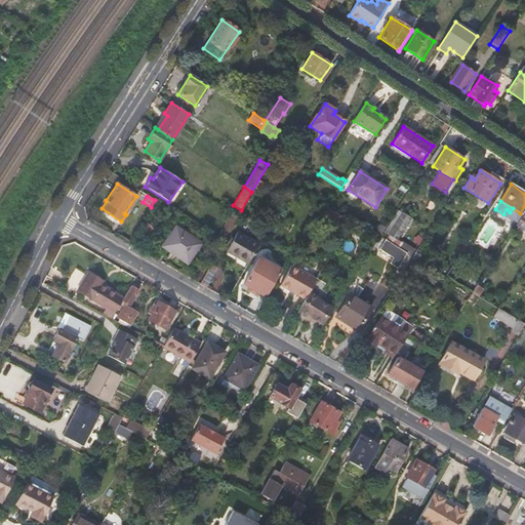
[(340,216),(326,207),(322,215),(335,224),(340,216)]
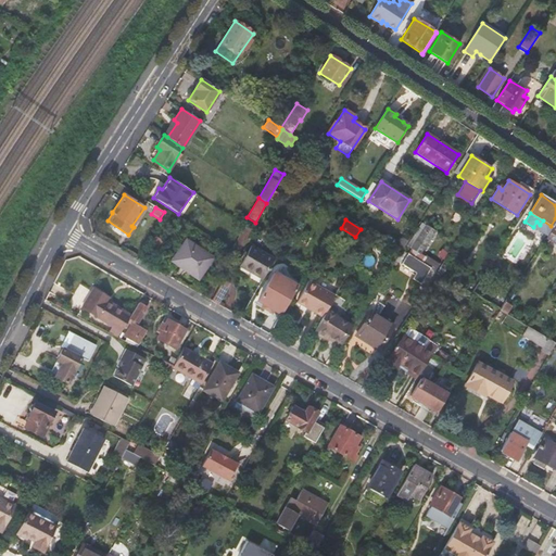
[(436,231),(426,225),(409,248),(420,255),(436,231)]
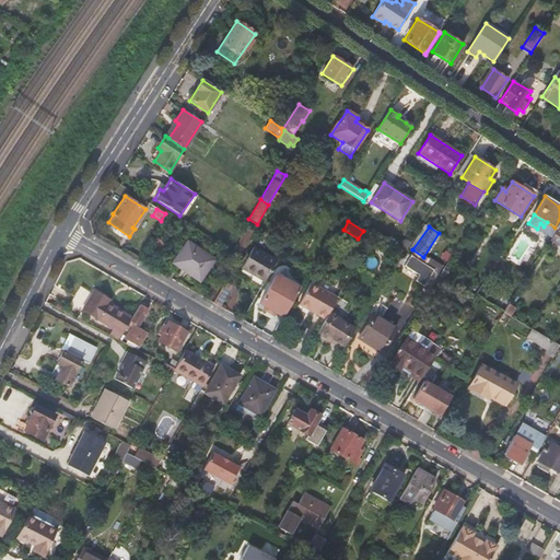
[(253,232),(246,228),(230,257),(235,260),(253,232)]
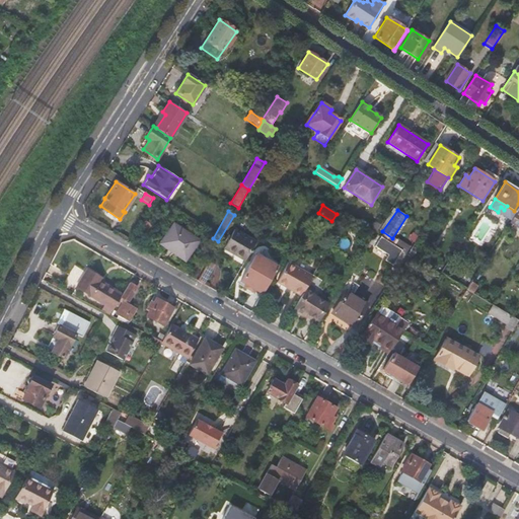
[(518,211),(517,213),(516,213),(510,223),(518,228),(518,211)]
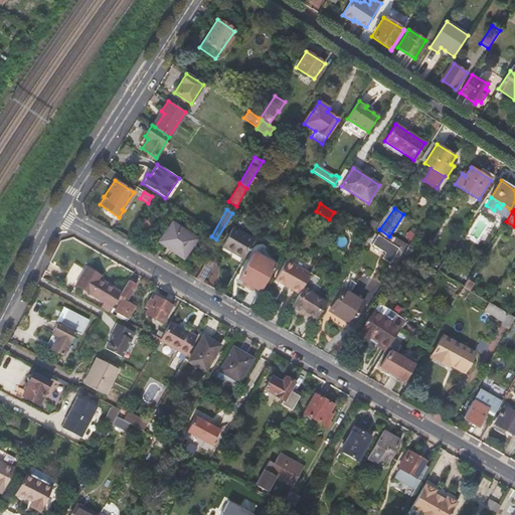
[(152,224),(144,219),(138,228),(146,232),(152,224)]
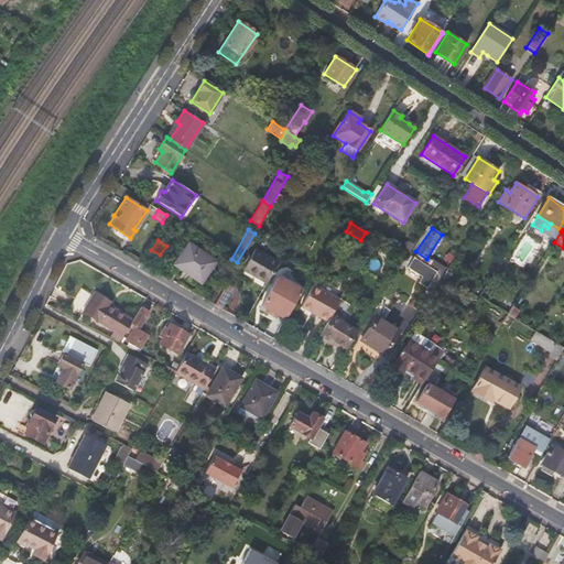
[(216,262),(188,243),(173,264),(201,284),(216,262)]
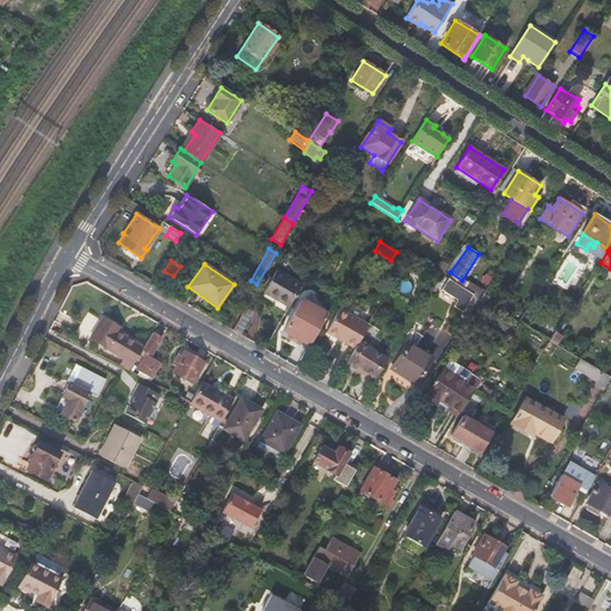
[(263,292),(288,307),(301,285),(276,270),(263,292)]
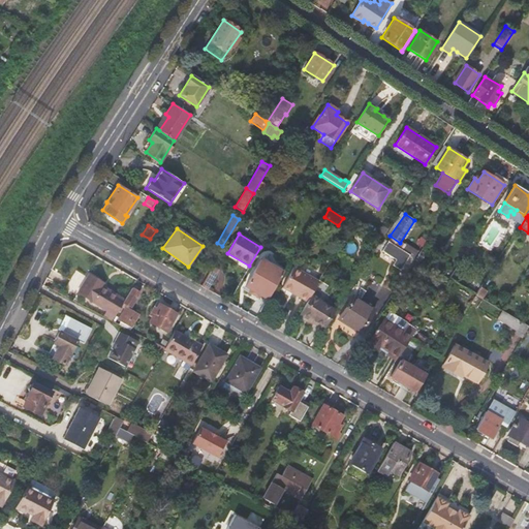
[(410,255),(387,242),(382,251),(396,260),(393,266),(400,271),(410,255)]
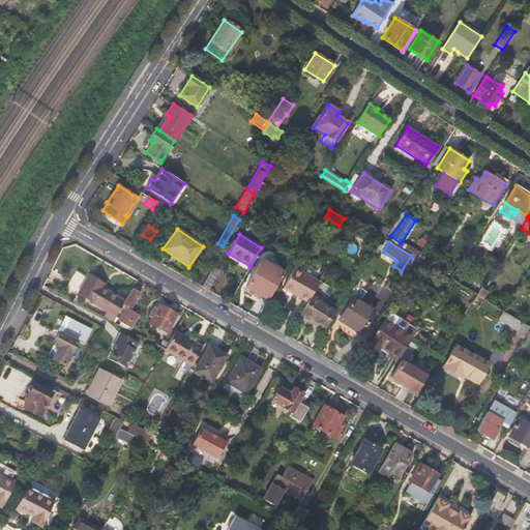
[(244,289),(267,301),(283,273),(261,261),(244,289)]
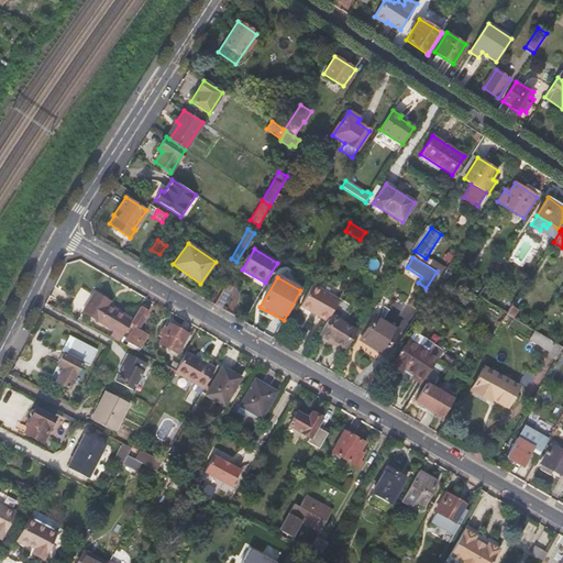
[(232,287),(225,283),(213,305),(221,309),(232,287)]
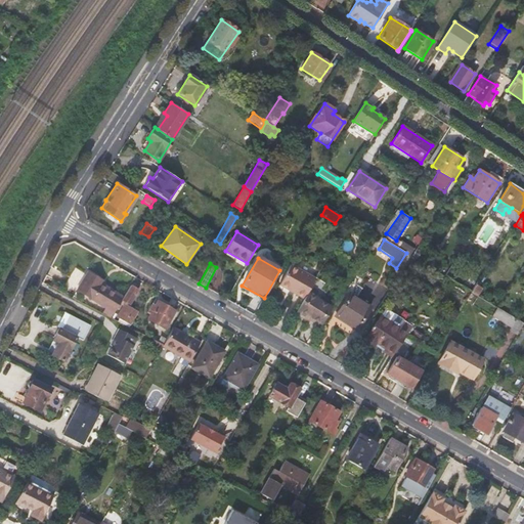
[(307,293),(314,280),(290,265),(278,285),(303,300),(307,293)]
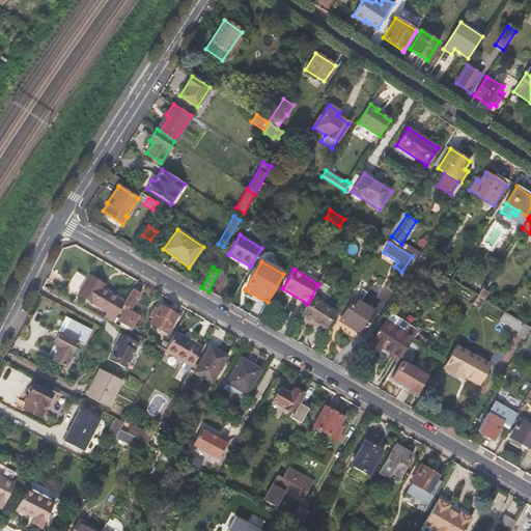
[(462,278),(454,273),(450,280),(457,285),(462,278)]
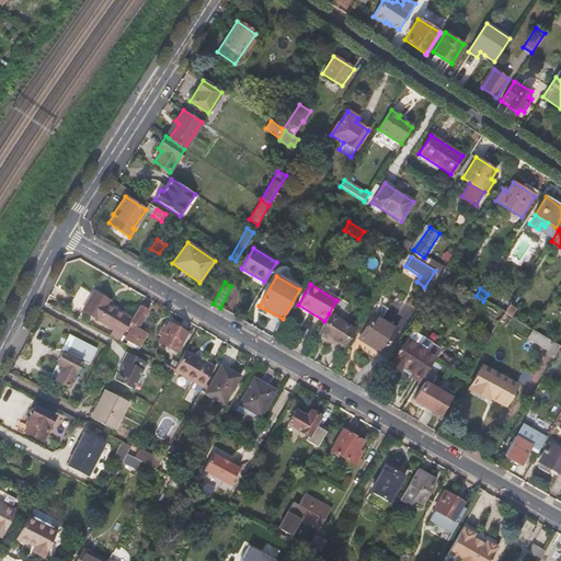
[(112,333),(121,339),(129,321),(130,320),(123,315),(124,312),(107,302),(110,300),(94,289),(81,309),(114,330),(112,333)]
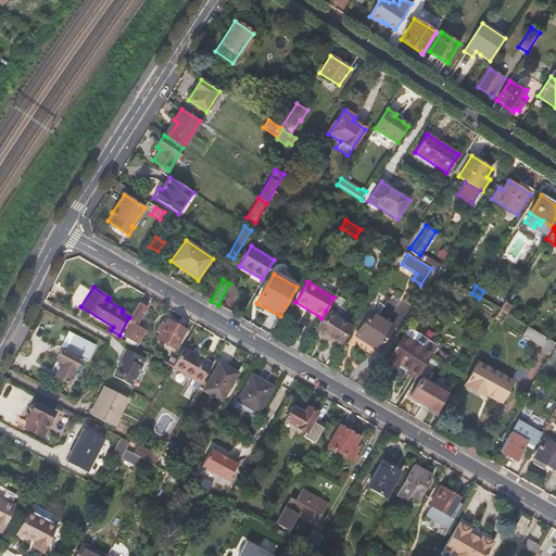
[(496,295),(490,305),(500,311),(505,302),(496,295)]
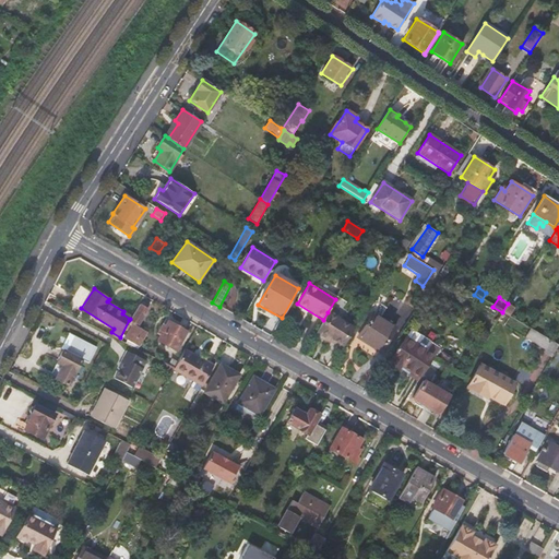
[(147,309),(139,305),(130,319),(129,320),(139,324),(147,309)]
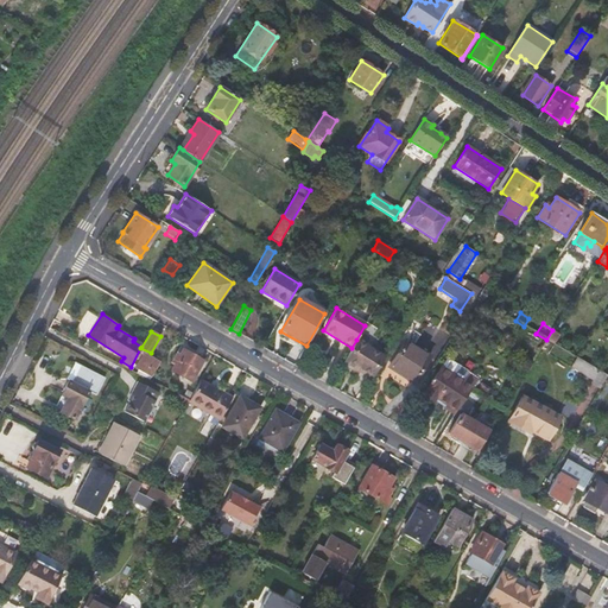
[(371,377),(384,356),(356,340),(352,348),(343,360),(359,369),(371,377)]
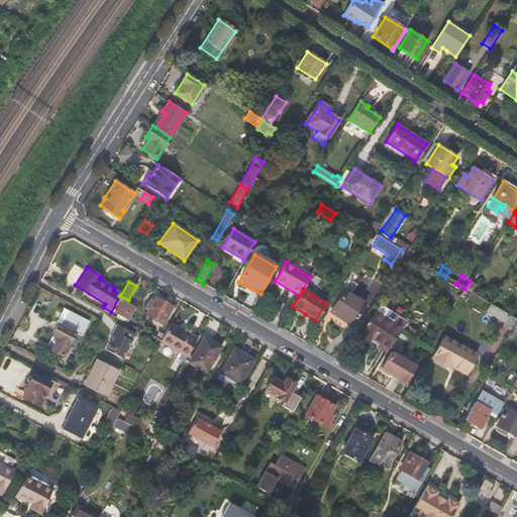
[(365,303),(345,290),(331,312),(349,325),(365,303)]
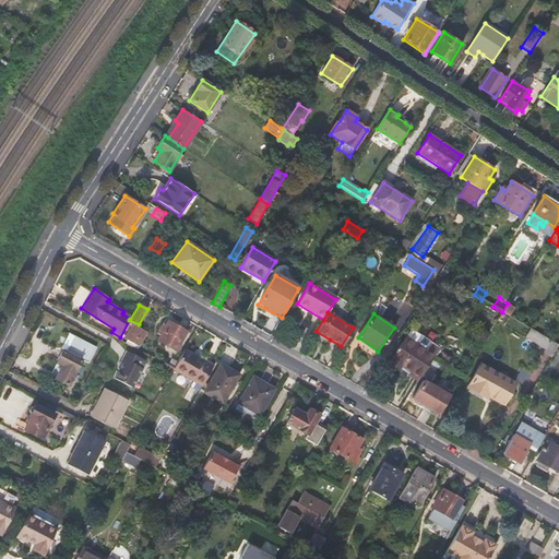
[(168,320),(157,340),(175,351),(187,331),(168,320)]
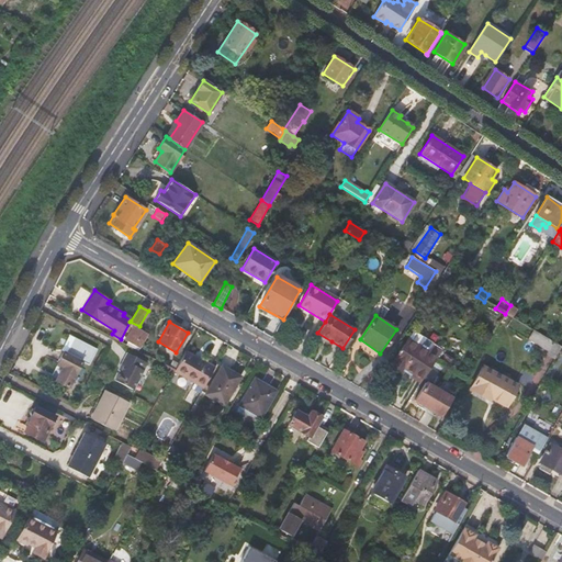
[(126,339),(141,348),(148,335),(133,326),(126,339)]
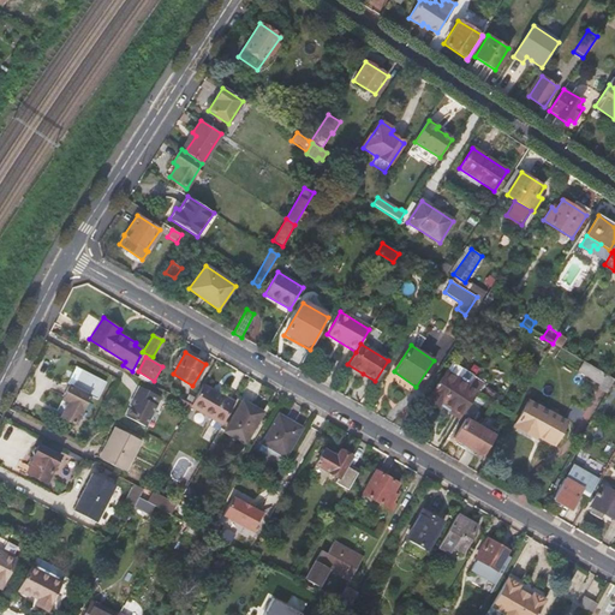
[(441,402),(461,417),(483,383),(460,368),(460,364),(453,359),(427,400),(437,407),(441,402)]
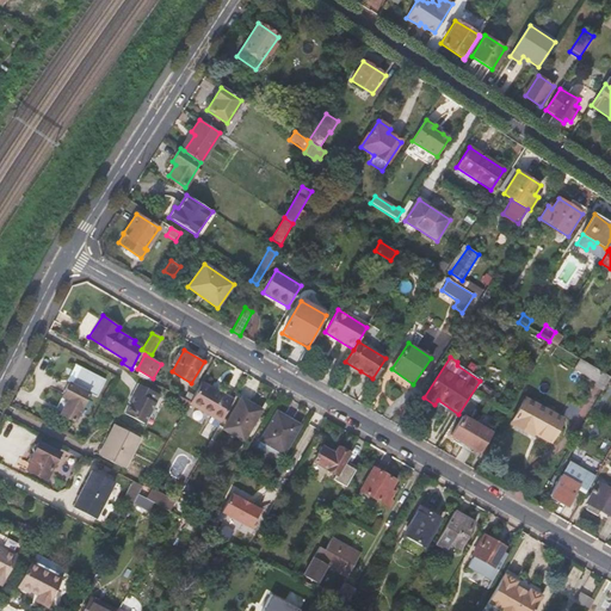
[(573,369),(596,383),(602,372),(579,359),(573,369)]
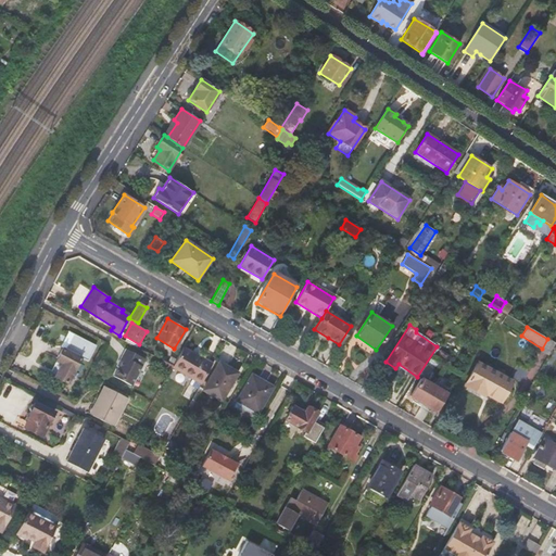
[(328,338),(314,329),(312,333),(326,342),(328,338)]
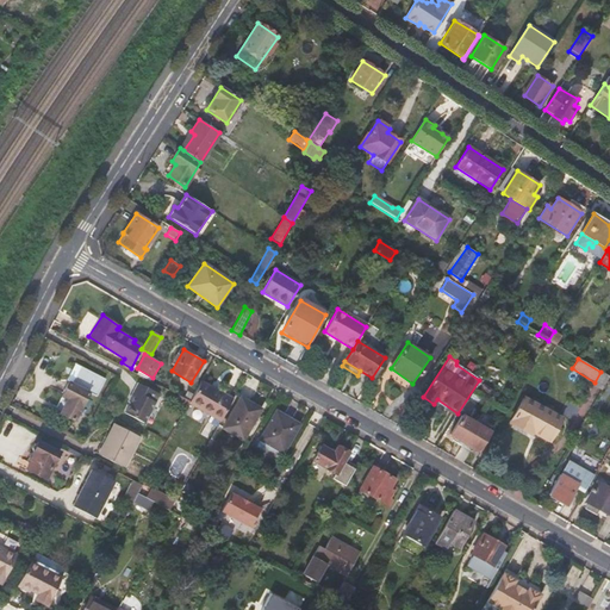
[(67,397),(60,412),(75,419),(89,392),(98,396),(106,378),(75,362),(66,379),(68,380),(61,394),(67,397)]
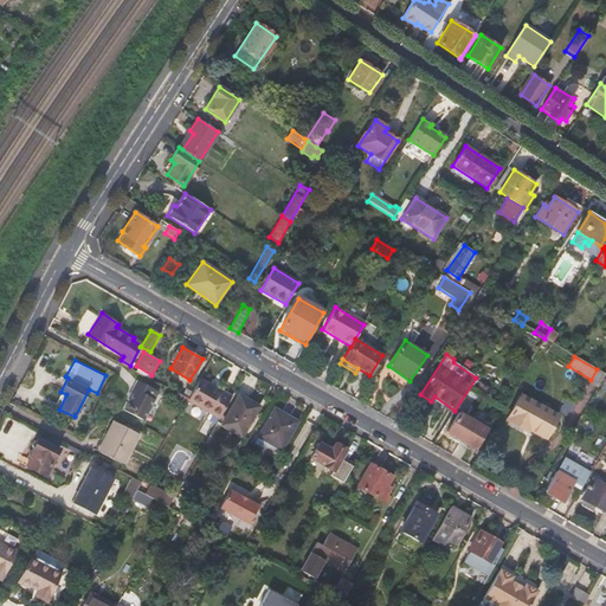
[(588,382),(597,388),(605,375),(597,369),(591,380),(588,382)]
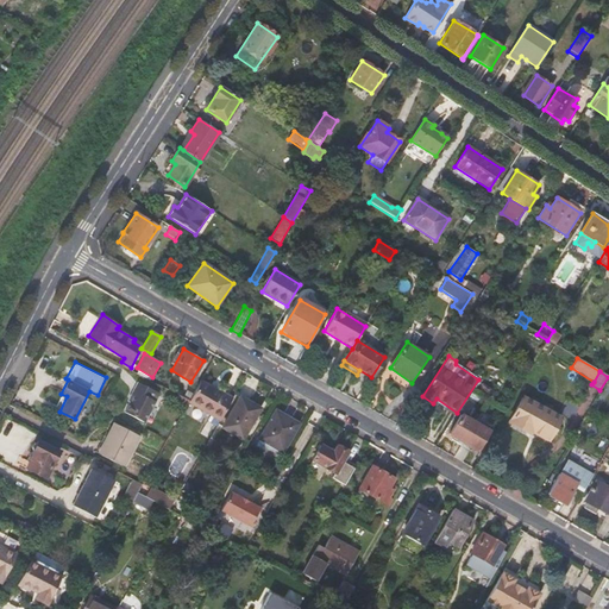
[(232,399),(200,381),(189,400),(187,403),(219,421),(232,399)]
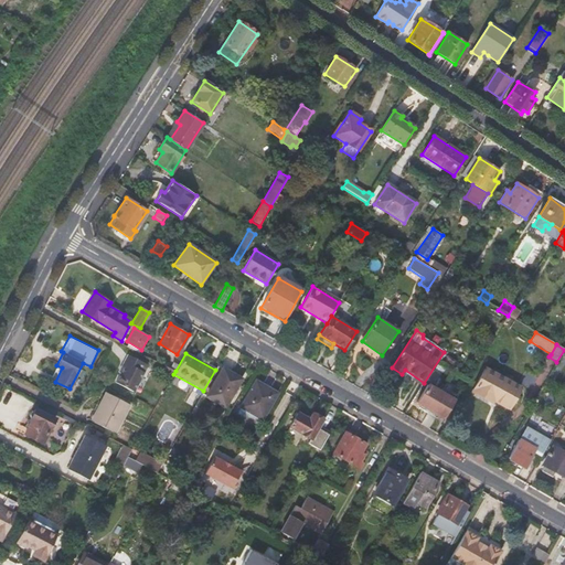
[(127,361),(120,373),(115,383),(134,393),(148,364),(127,354),(124,360),(127,361)]
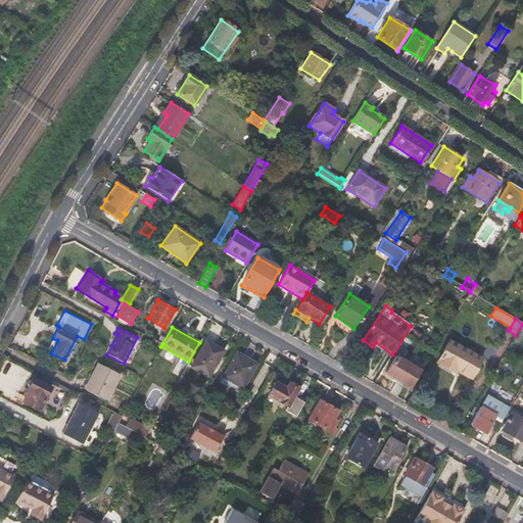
[(109,344),(111,345),(117,334),(114,333),(109,344)]
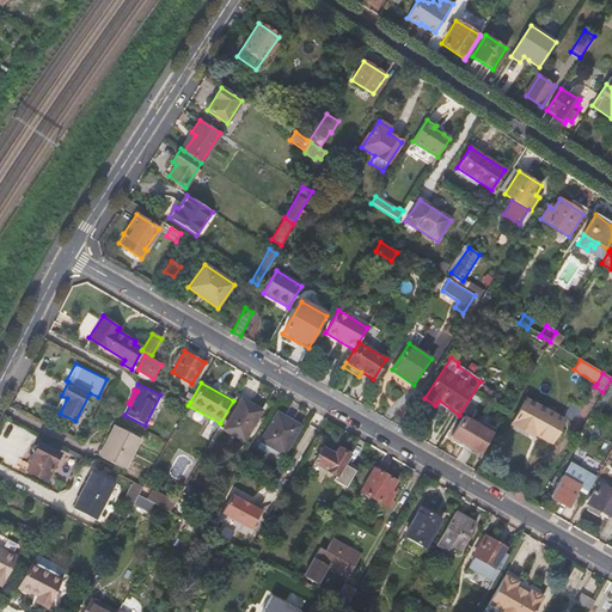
[(54,410),(60,414),(67,398),(61,396),(54,410)]
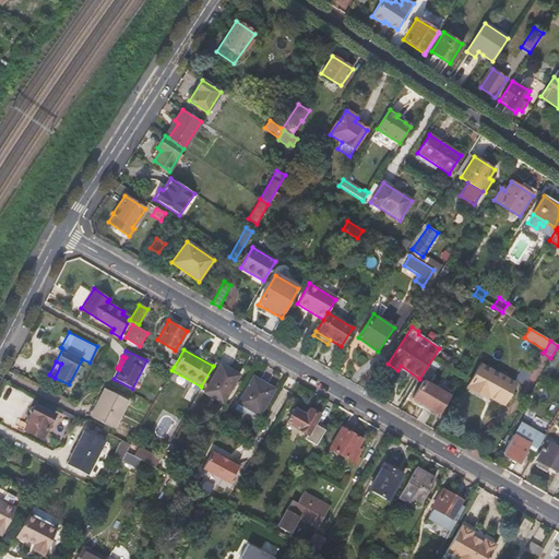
[(159,368),(169,375),(171,370),(174,367),(163,361),(159,368)]
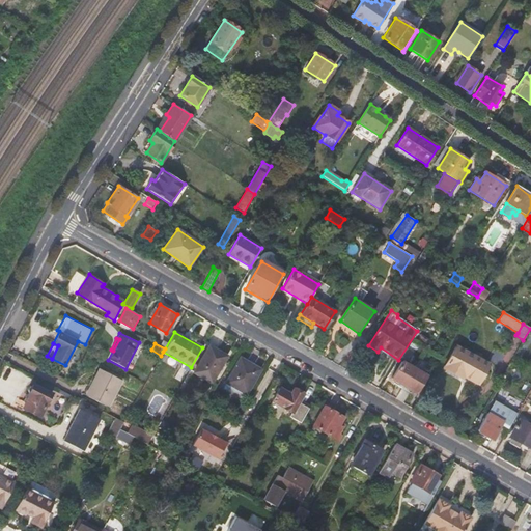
[(227,356),(208,345),(193,371),(212,383),(227,356)]
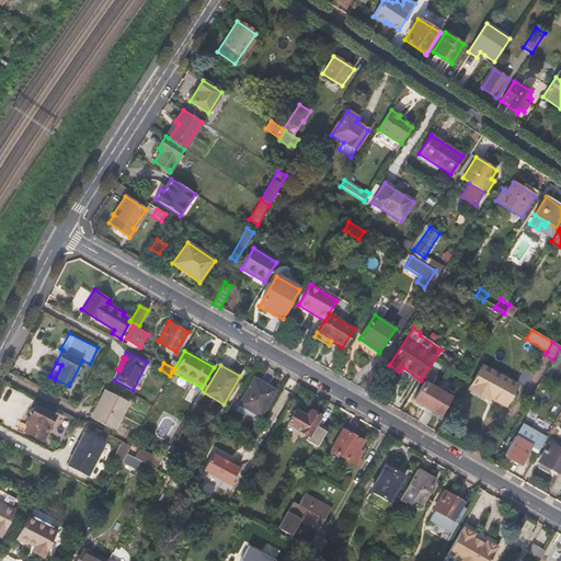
[(516,384),(481,365),(468,390),(487,401),(489,398),(504,407),(516,384)]
